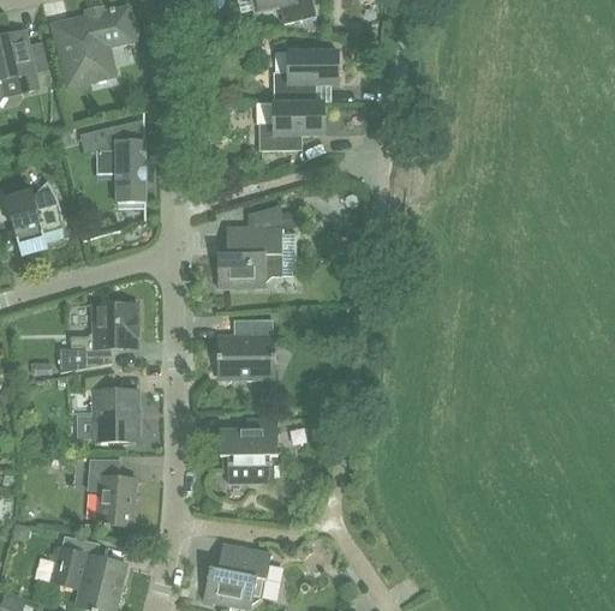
[(316,15),(312,0),(252,0),(255,11),(279,5),(284,23),(316,15)]
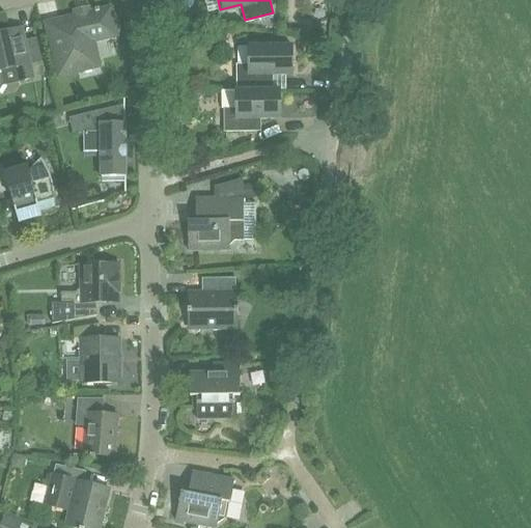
[(115,29),(110,5),(89,9),(88,7),(75,10),(76,12),(59,17),(61,25),(47,28),(58,74),(100,64),(98,54),(92,55),(88,35),(115,29)]
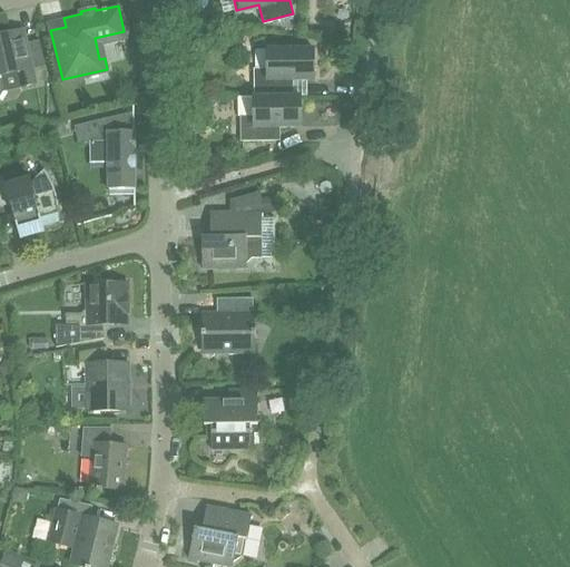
[(0,86),(2,86),(2,88),(36,80),(32,67),(45,64),(39,38),(26,40),(22,28),(0,32),(0,86)]
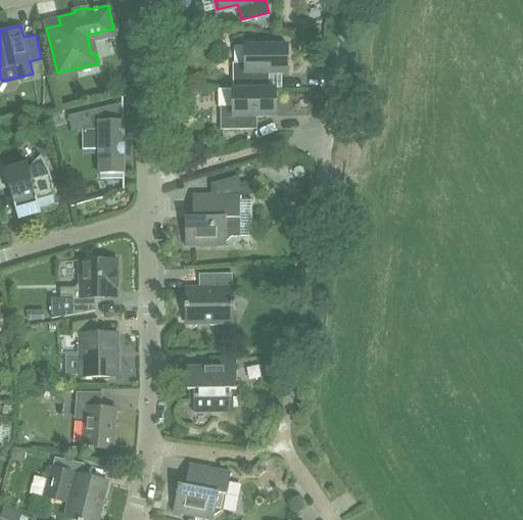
[(232,60),(233,86),(218,87),(264,87),(264,86),(263,86),(263,72),(287,71),(287,42),(244,43),(244,60),(232,60)]
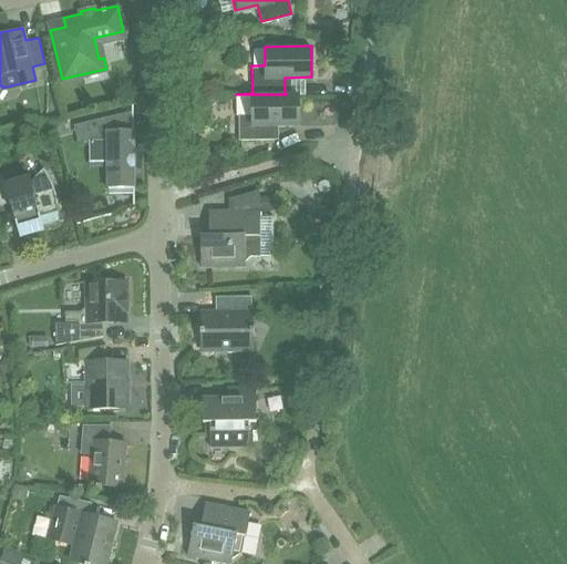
[(238,113),(239,137),(272,137),(272,124),(298,124),(298,93),(286,93),(286,94),(236,94),(236,113),(238,113)]
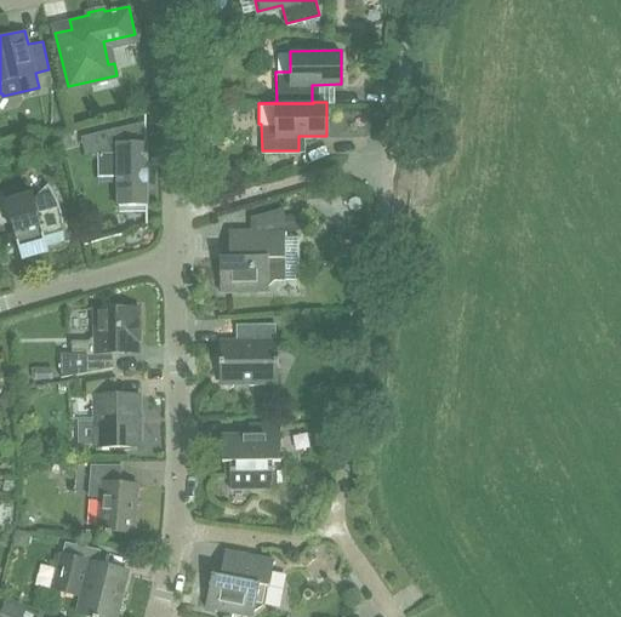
[(85,154),(97,152),(97,172),(117,172),(118,203),(147,203),(146,140),(121,140),(114,126),(80,135),(85,154)]
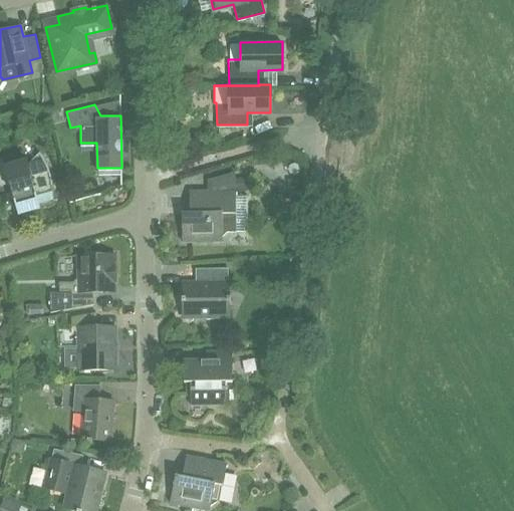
[(61,119),(58,106),(49,108),(52,121),(61,119)]
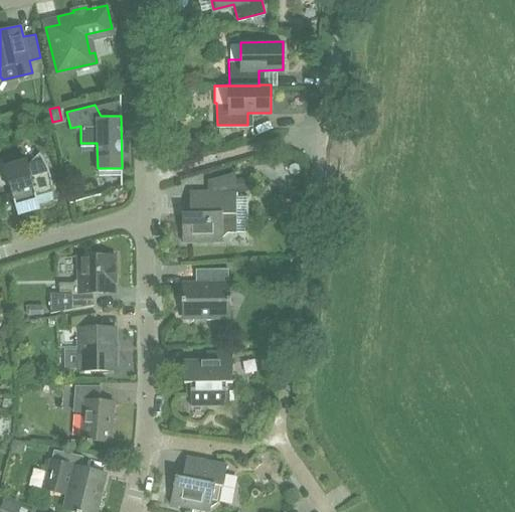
[(36,195),(52,190),(52,187),(52,183),(51,180),(51,177),(50,174),(49,171),(48,168),(46,162),(42,156),(41,154),(39,151),(27,164),(25,158),(13,161),(11,154),(0,156),(0,184),(9,182),(16,208),(38,202),(36,195)]
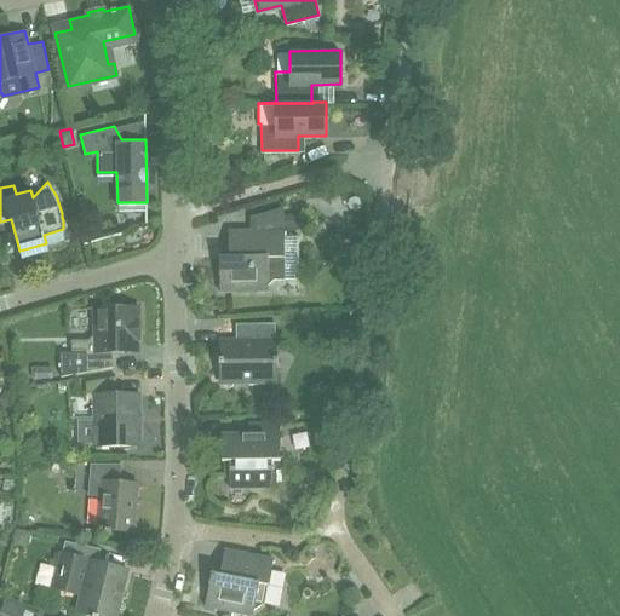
[(274,277),(285,277),(299,277),(298,234),(283,234),(283,228),(228,229),(228,254),(219,254),(219,289),(268,288),(268,283),(274,277)]
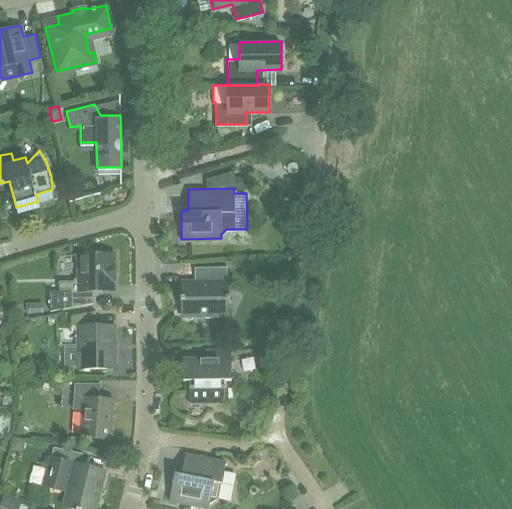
[(58,279),(58,289),(50,289),(50,309),(93,302),(93,289),(114,289),(114,252),(77,252),(77,274),(72,279),(58,279)]
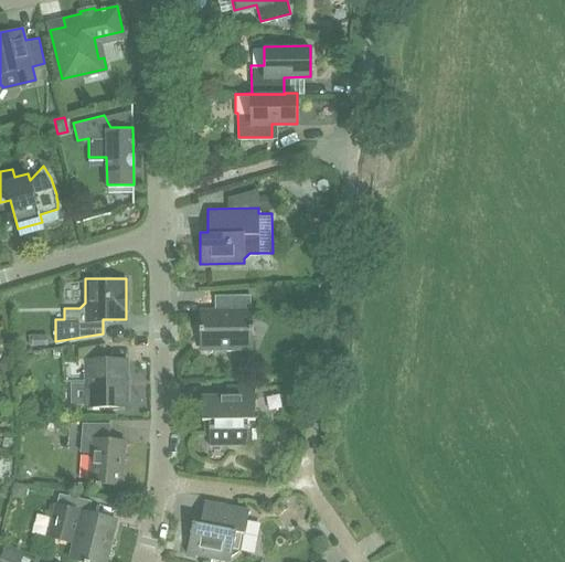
[(201,348),(252,347),(251,293),(214,294),(214,308),(201,308),(201,348)]
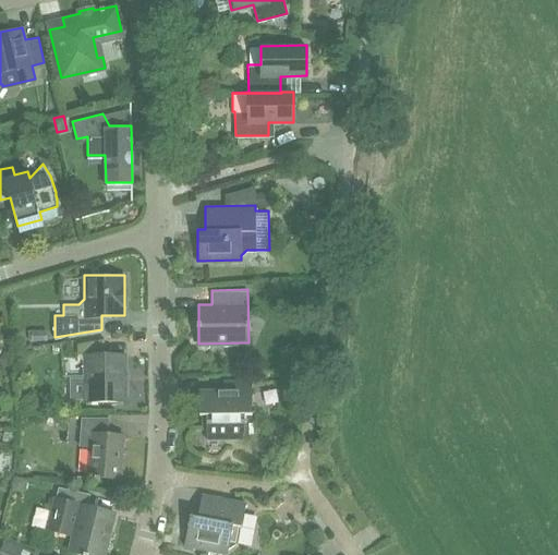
[(46,327),(32,327),(32,341),(46,341),(46,327)]
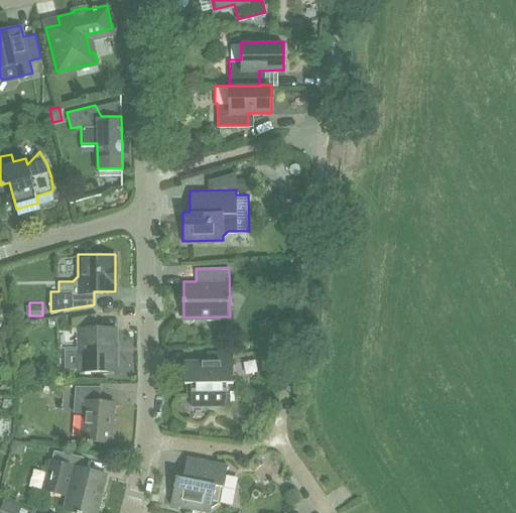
[(71,316),(71,327),(78,327),(79,370),(116,369),(116,326),(97,327),(96,311),(71,316)]
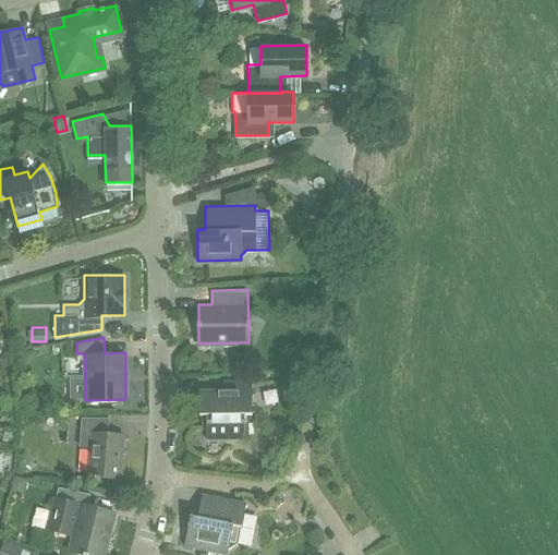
[(225,389),(198,389),(199,413),(206,413),(206,437),(245,436),(245,413),(252,413),(252,388),(251,378),(223,379),(225,389)]
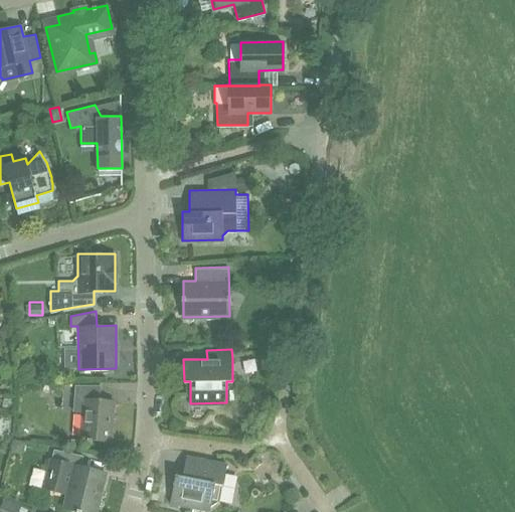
[(114,400),(99,399),(100,385),(75,384),(74,409),(83,410),(81,438),(112,440),(114,400)]
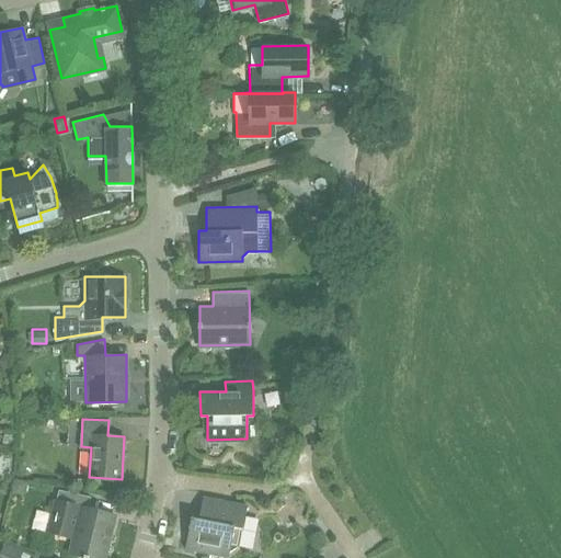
[(87,488),(87,478),(76,477),(75,487),(87,488)]
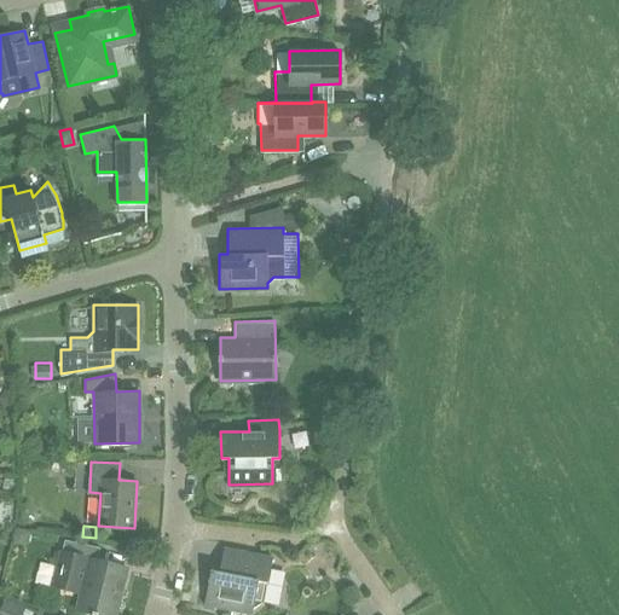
[(58,586),(73,590),(81,592),(77,609),(100,614),(114,614),(127,567),(97,560),(100,546),(64,538),(59,560),(64,562),(58,586)]
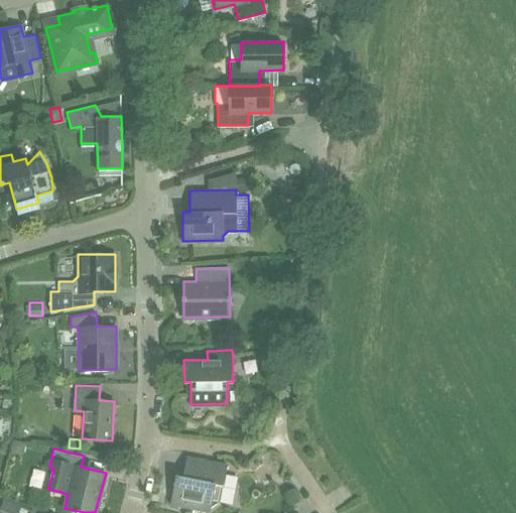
[(223,486),(227,464),(186,456),(182,477),(175,475),(170,503),(210,511),(211,506),(219,501),(222,485),(223,486)]
